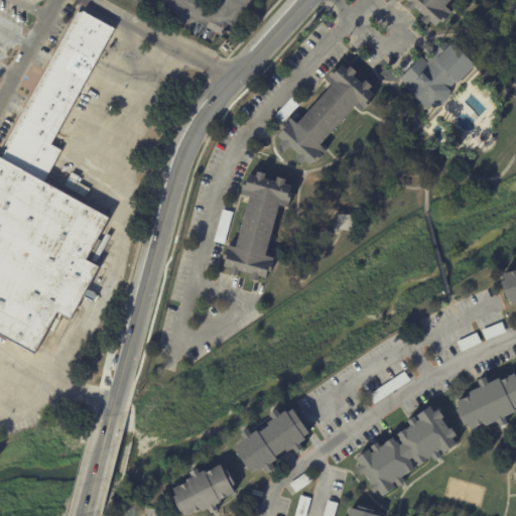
[(450,0),(444,7),(450,12),(447,16),(448,17),(442,23),(440,21),(435,27),(429,22),(426,25),(421,20),(424,16),(414,8),(411,11),(405,6),(408,2),(405,0),(450,0)]
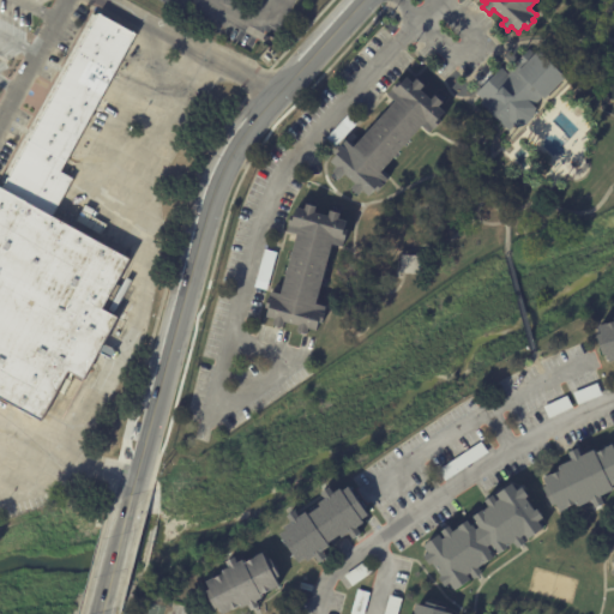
[(97,12),(136,32),(61,172),(71,176),(50,215),(2,188),(97,12)]
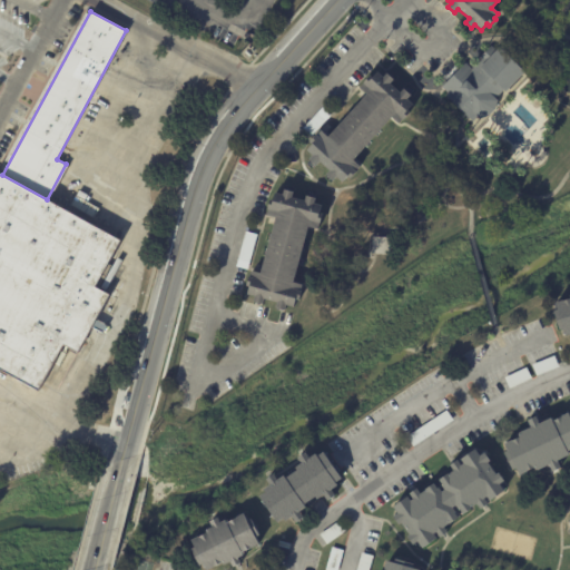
[(492,46),(498,51),(500,48),(526,74),(507,92),(503,89),(494,98),(498,101),(494,110),(489,117),(480,119),(477,116),(472,121),(445,95),(448,92),(441,87),(464,62),(470,68),(480,58),(479,57),(491,45),(492,46)]
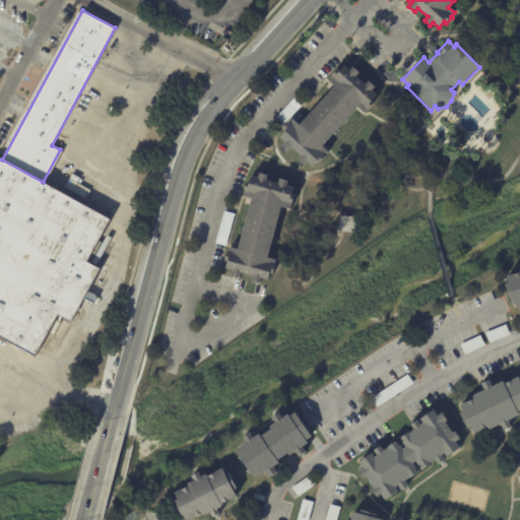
[(368,81),(375,86),(371,91),(376,95),(371,102),(373,103),(369,108),(367,107),(364,111),(356,106),(322,146),(328,151),(321,159),(323,160),(320,165),(318,163),(312,169),(307,165),(304,169),(295,161),(299,156),(290,149),(287,152),(280,146),(284,141),(279,137),(283,132),(281,130),(291,119),(300,126),(332,86),(325,80),(337,66),(340,69),(344,64),(349,69),(352,66),(360,72),(356,76),(366,84),(368,81)]
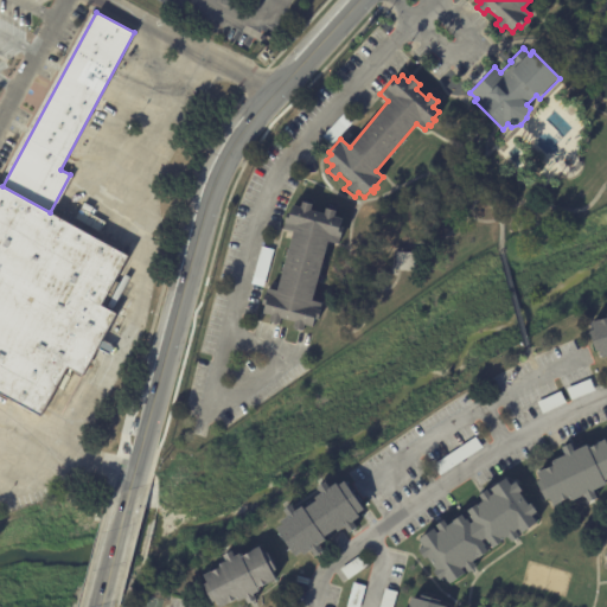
[(0,184),(2,186),(50,212),(129,255),(102,305),(117,313),(83,376),(68,368),(42,413),(0,389),(0,184)]
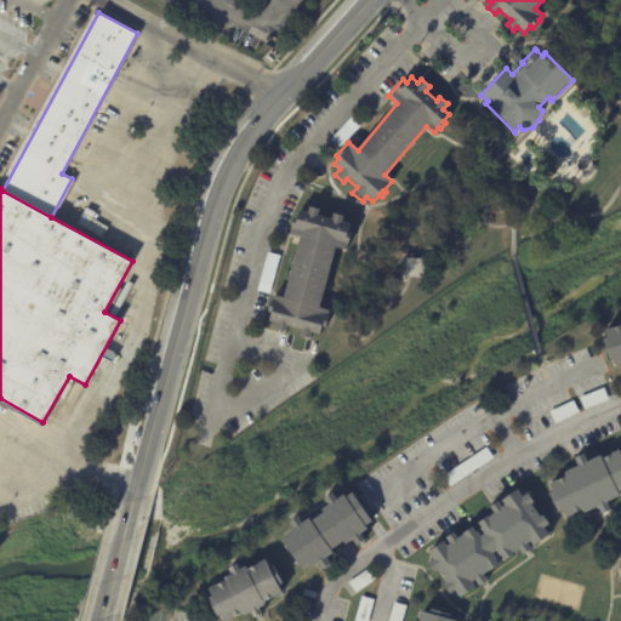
[(334,245),(318,307),(328,309),(325,317),(328,317),(324,328),(323,328),(320,335),(309,332),(308,339),(298,336),(301,329),(285,325),(284,332),(274,330),(275,323),(268,322),(271,313),(267,312),(271,294),(281,297),(297,238),(288,234),(291,222),(295,223),(298,209),(309,211),(311,205),(323,208),(320,215),(334,218),(336,212),(346,215),(345,222),(349,223),(347,234),(348,234),(347,238),(349,238),(347,245),(345,244),(345,249),(334,245)]
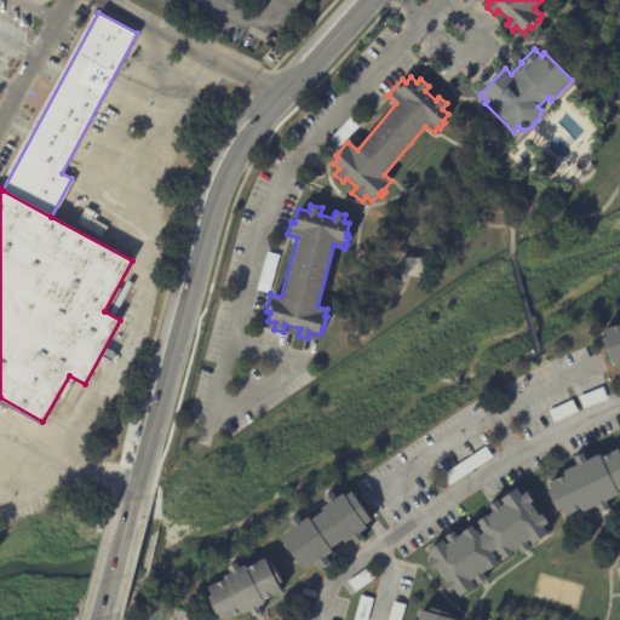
[(280,254),(269,292),(257,290),(267,251),(280,254)]
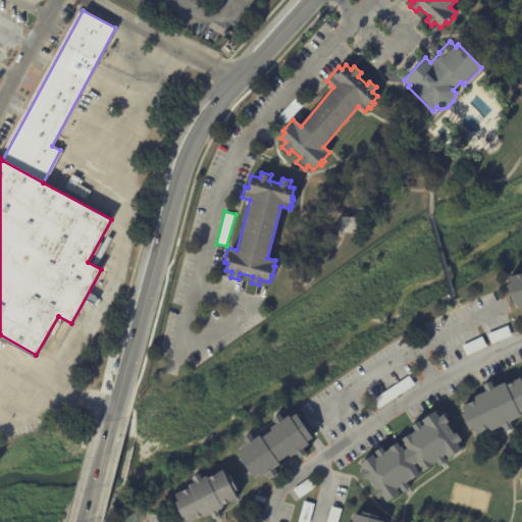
[(356,217),(354,232),(340,230),(341,216),(356,217)]
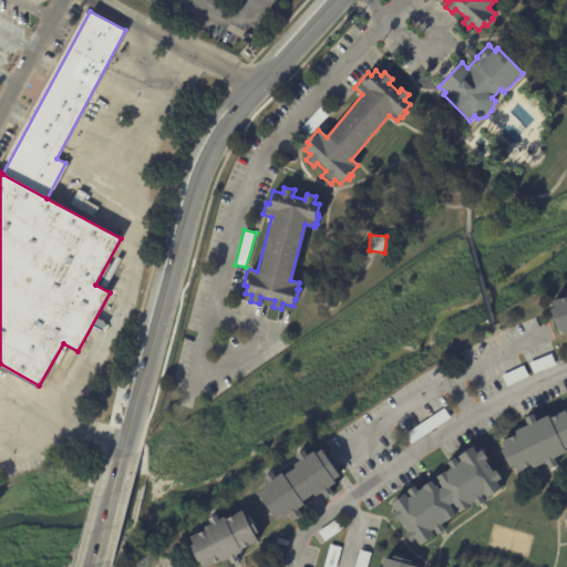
[(560,337),(566,334),(566,296),(550,301),(560,337)]
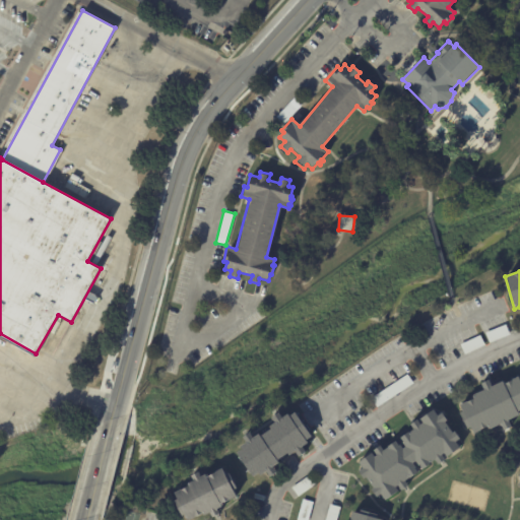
[(484,333),(505,324),(509,334),(489,342),(484,333)]
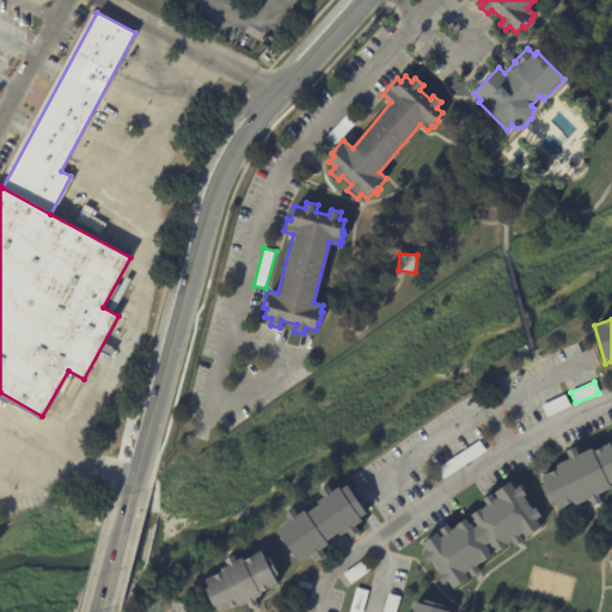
[(569,407),(545,417),(540,407),(563,395),(569,407)]
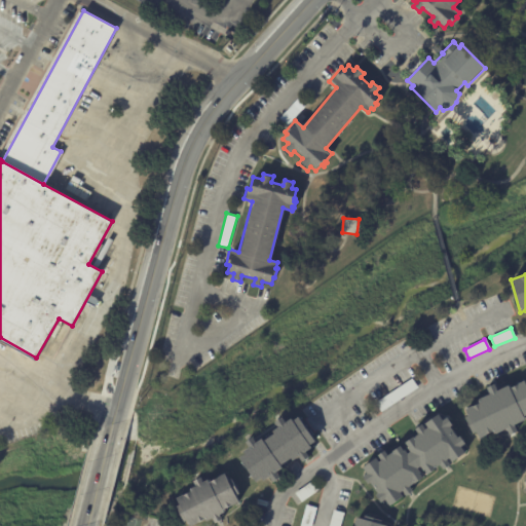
[(374,403),(411,378),(417,387),(380,412),(374,403)]
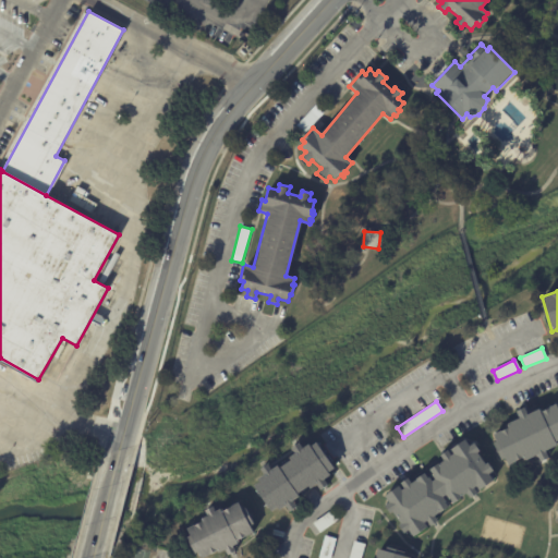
[(508,466),(557,443),(557,410),(555,403),(493,434),(508,466)]
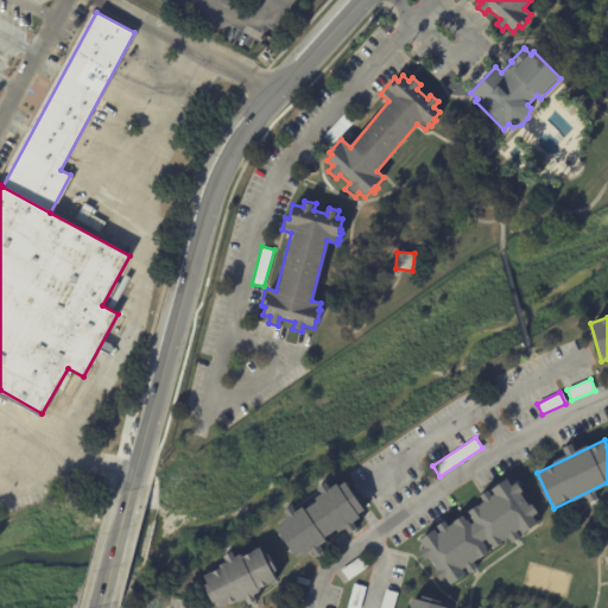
[(298,558),(363,513),(342,482),(277,527),(298,558)]
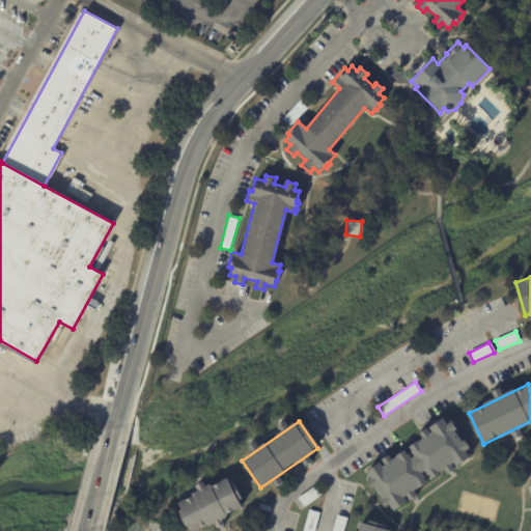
[(389,511),(471,455),(447,422),(366,478),(389,511)]
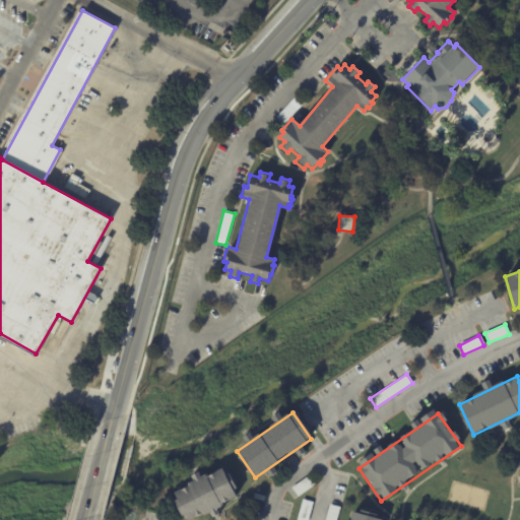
[(185,519),(192,519),(236,497),(221,469),(173,495),(185,519)]
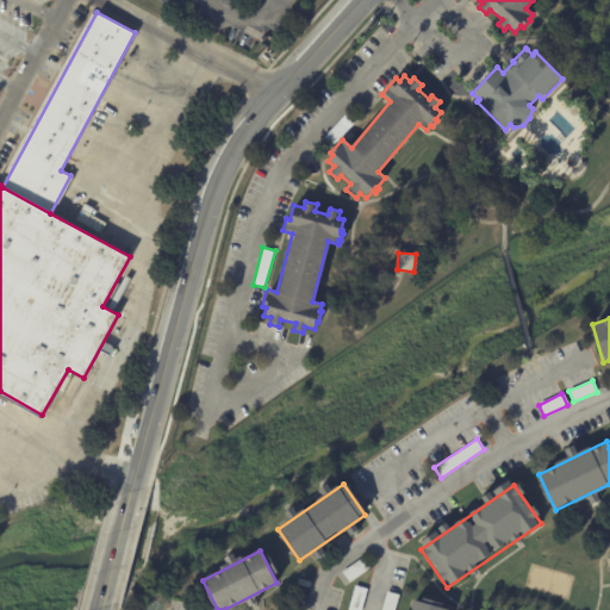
[(342,571),(363,556),(371,566),(349,582),(342,571)]
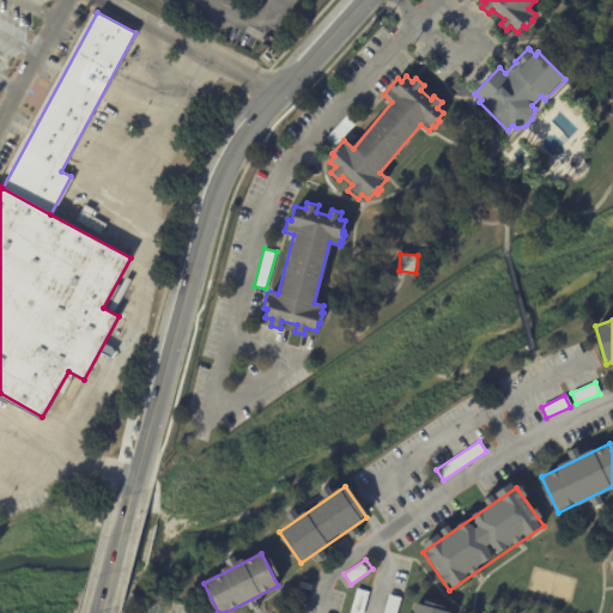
[(369,592),(362,612),(350,612),(357,588),(369,592)]
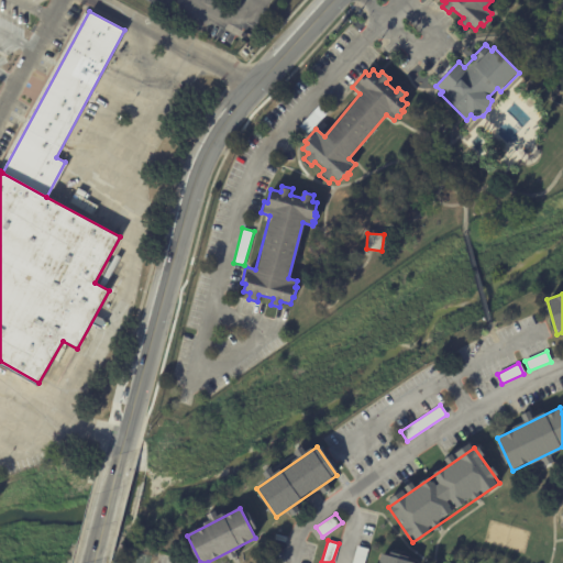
[(367,549),(363,562),(351,562),(356,547),(367,549)]
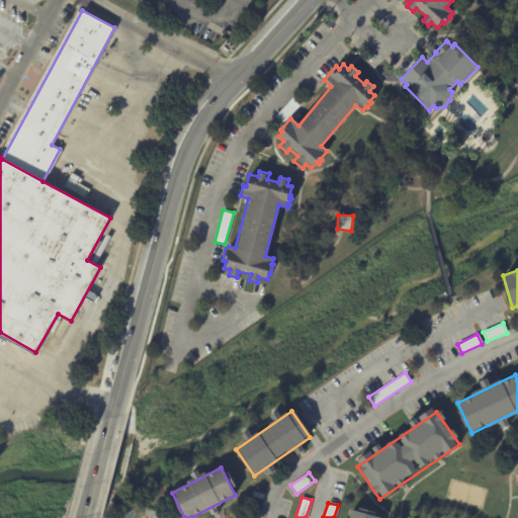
[(381,517),(369,515),(369,514),(350,509),(348,517),(381,517)]
